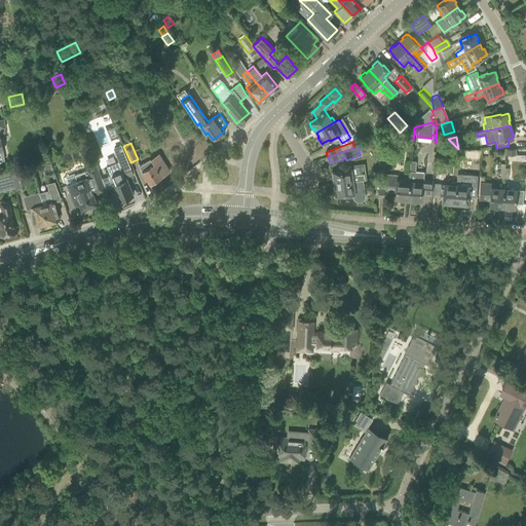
[(170,171),(163,162),(158,154),(140,165),(142,172),(149,184),(161,177),(161,176),(170,171)]
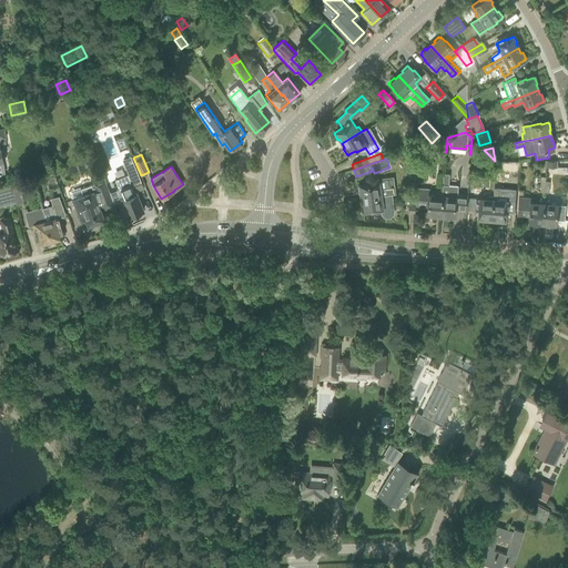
[(128,174),(114,180),(119,190),(118,191),(118,190),(117,190),(121,201),(122,201),(121,200),(123,199),(130,216),(131,215),(131,216),(138,214),(137,213),(143,211),(133,189),(142,185),(138,173),(129,176),(128,174)]
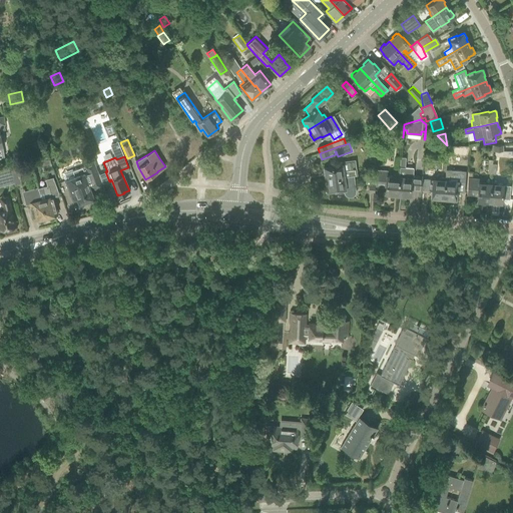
[(48,157),(40,159),(42,167),(51,165),(48,157)]
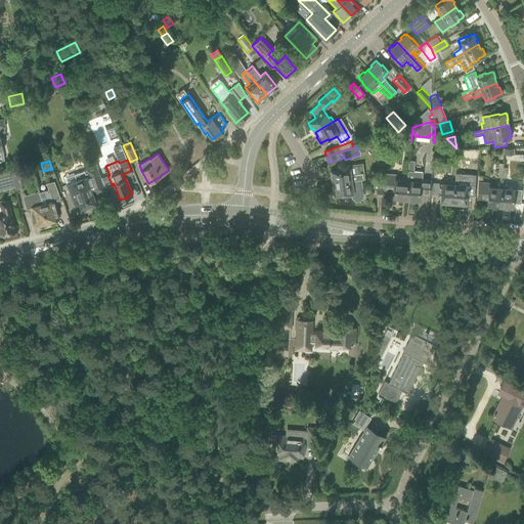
[(407,178),(405,199),(410,200),(410,201),(418,202),(418,200),(419,192),(430,193),(431,182),(431,181),(422,180),(422,172),(413,171),(413,161),(408,161),(408,171),(407,178)]
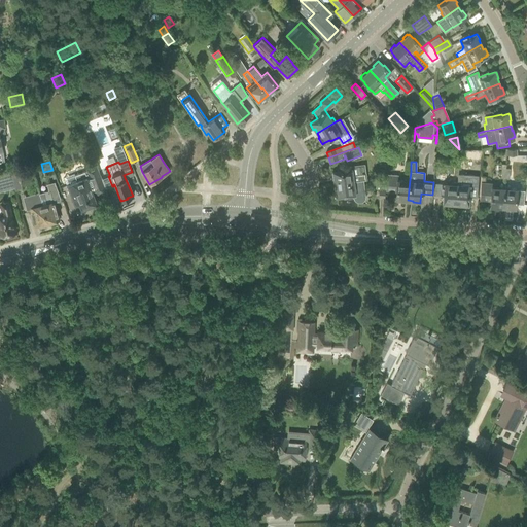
[(77,181),(67,185),(74,206),(79,204),(81,210),(83,209),(83,210),(90,208),(90,207),(92,206),(91,202),(95,201),(93,195),(95,194),(96,196),(106,191),(97,166),(86,169),(86,171),(75,176),(77,181)]
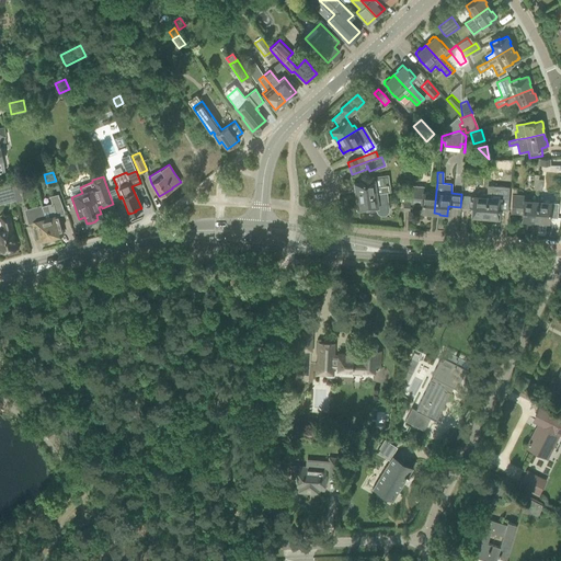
[(355,191),(356,196),(386,192),(389,191),(388,184),(384,185),(382,178),(367,180),(367,179),(362,180),(362,182),(354,183),(354,184),(353,184),(354,191),(355,191)]
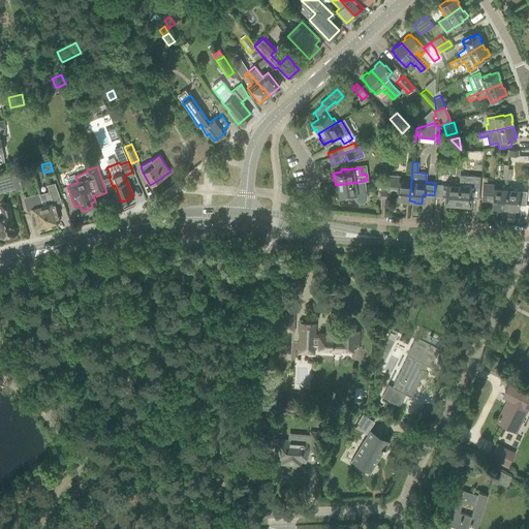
[(20,169),(10,172),(12,180),(14,189),(22,187),(20,182),(23,181),(20,169)]
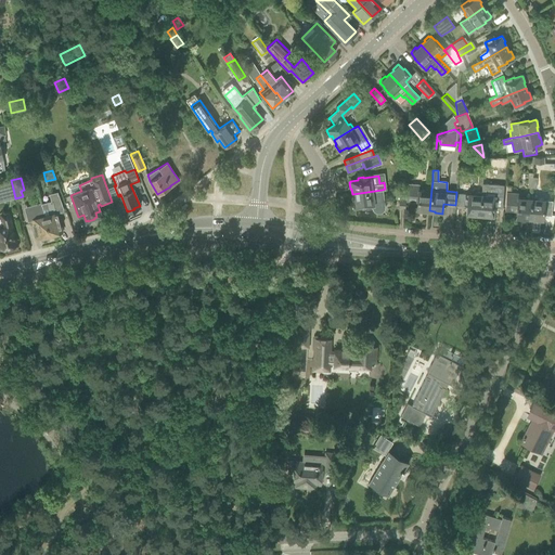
[(0,192),(13,189),(11,180),(0,182),(0,192)]
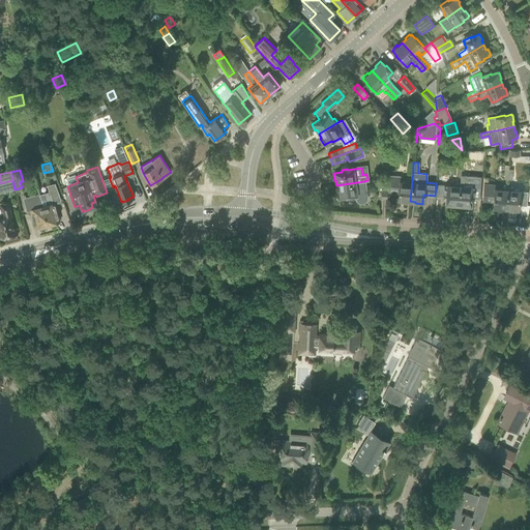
[(389,176),(388,184),(387,192),(399,193),(398,201),(399,201),(399,202),(406,203),(406,201),(410,201),(412,180),(407,179),(407,182),(400,182),(400,177),(389,176)]
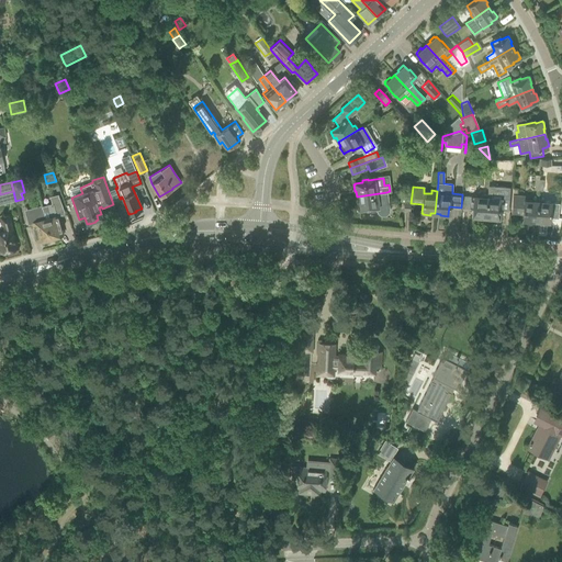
[(357,197),(358,201),(356,202),(357,209),(359,209),(359,210),(367,209),(367,211),(378,209),(379,213),(381,214),(384,215),(386,214),(388,212),(389,210),(388,205),(386,192),(357,197)]
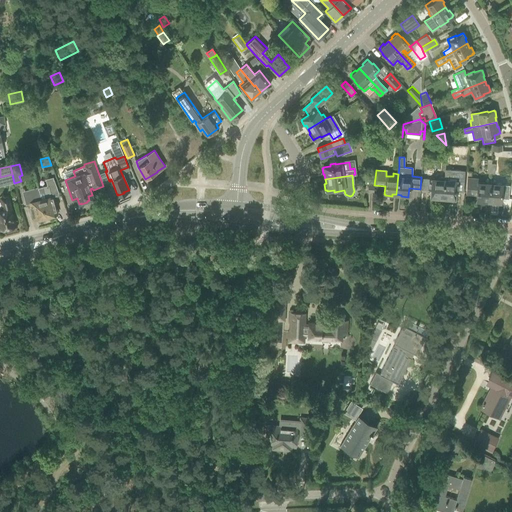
[(27,192),(23,192),(25,198),(26,203),(29,202),(34,220),(46,217),(57,214),(53,196),(59,195),(56,186),(53,177),(45,179),(47,186),(27,191),(27,192)]
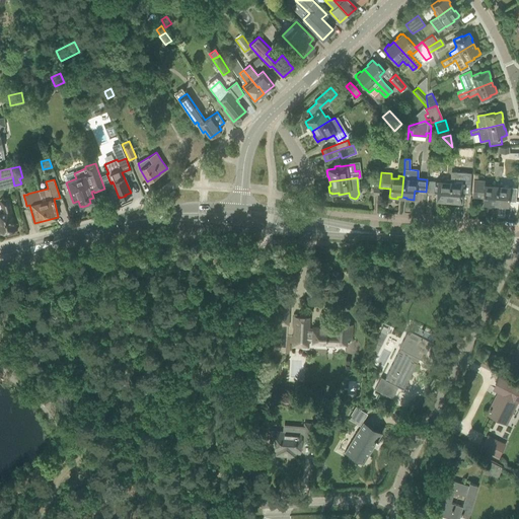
[(427,180),(426,192),(437,193),(436,200),(437,200),(437,202),(443,202),(444,201),(448,201),(450,179),(445,179),(444,182),(436,181),(427,180)]
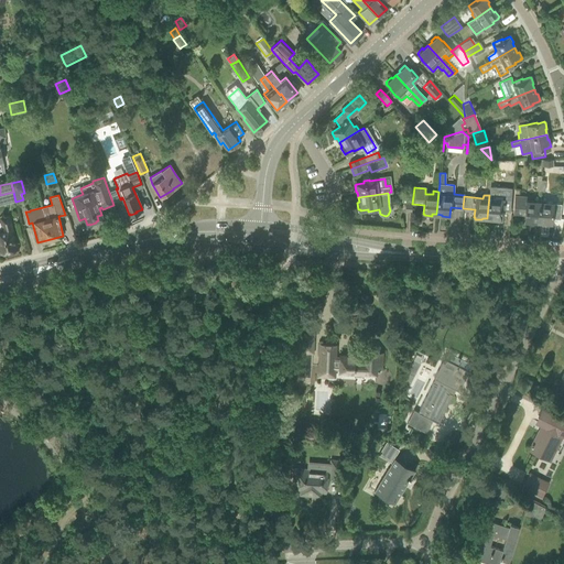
[(496,196),(489,195),(487,218),(492,218),(492,220),(500,220),(500,219),(501,212),(503,212),(505,199),(496,198),(496,196)]
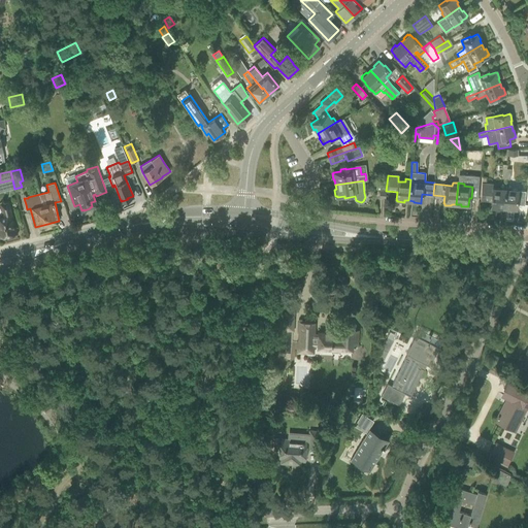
[(482,185),(482,187),(481,197),(490,198),(490,199),(492,199),(491,206),(492,206),(492,208),(498,208),(498,207),(503,207),(505,186),(482,185)]
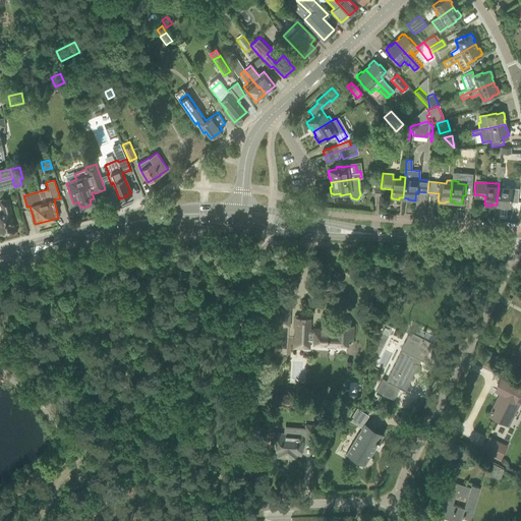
[(499,183),(497,205),(502,206),(502,207),(508,208),(509,206),(510,198),(512,198),(513,188),(504,187),(504,184),(499,183)]
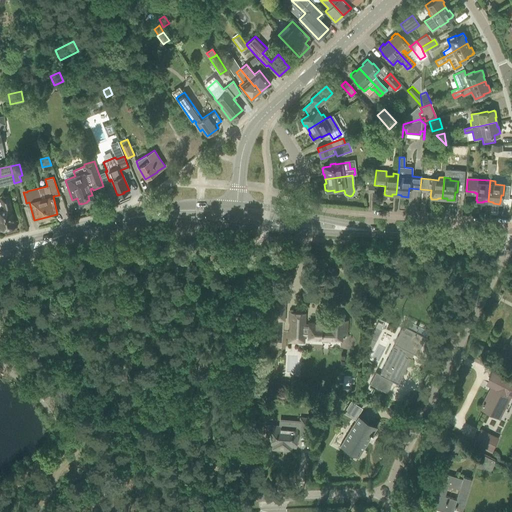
[(4,210),(0,210),(0,228),(0,229),(1,229),(3,230),(8,229),(8,227),(15,225),(7,197),(1,199),(4,210)]
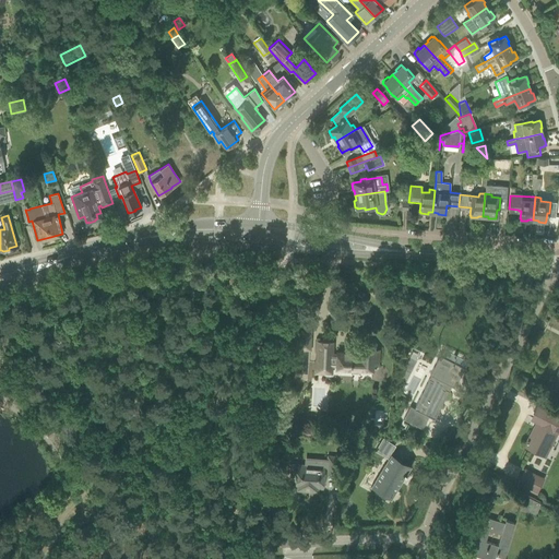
[(312,312),(306,311),(302,311),(300,349),(310,351),(312,312)]
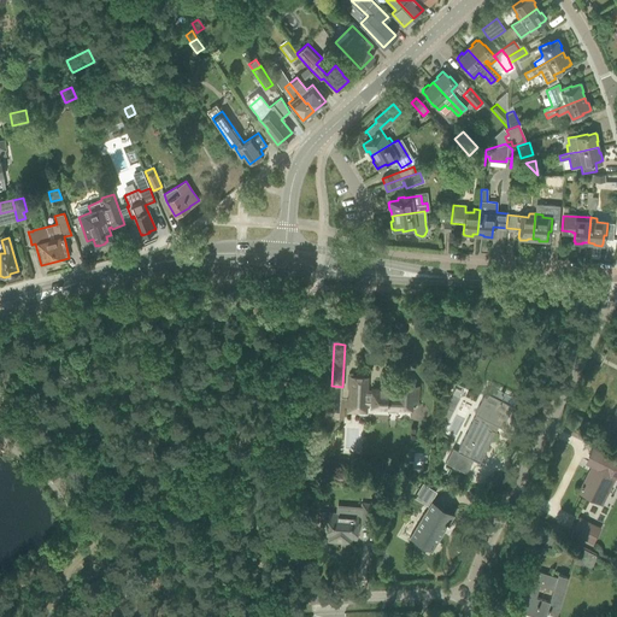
[(6,369),(0,371),(0,382),(3,389),(13,386),(6,369)]
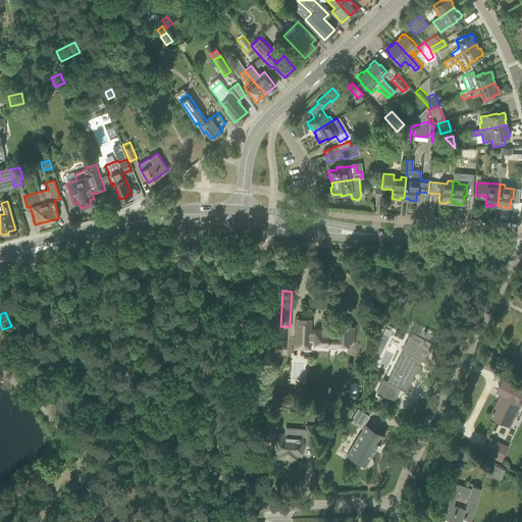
[(297,337),(295,337),(295,349),(301,349),(302,343),(310,343),(310,341),(315,342),(315,343),(329,344),(328,346),(337,347),(337,344),(348,345),(348,338),(353,338),(354,326),(337,325),(337,327),(328,327),(328,329),(316,328),(315,331),(310,330),(311,319),(308,319),(308,318),(306,317),(303,316),(300,317),(300,319),(296,318),(296,328),(297,328),(297,337)]
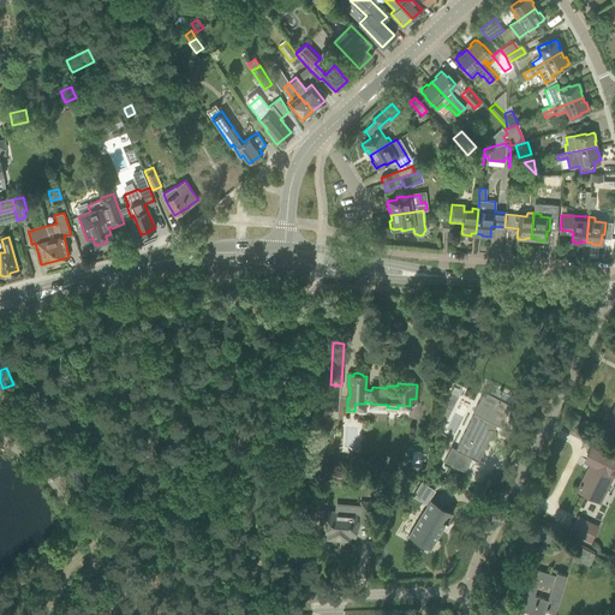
[(452,447),(447,458),(454,463),(460,452),(473,458),(476,460),(477,459),(476,458),(481,448),(485,451),(495,430),(493,429),(495,423),(497,424),(501,427),(512,405),(513,404),(512,404),(511,404),(487,392),(485,390),(475,412),(476,412),(479,415),(477,418),(473,417),(458,449),(452,447)]
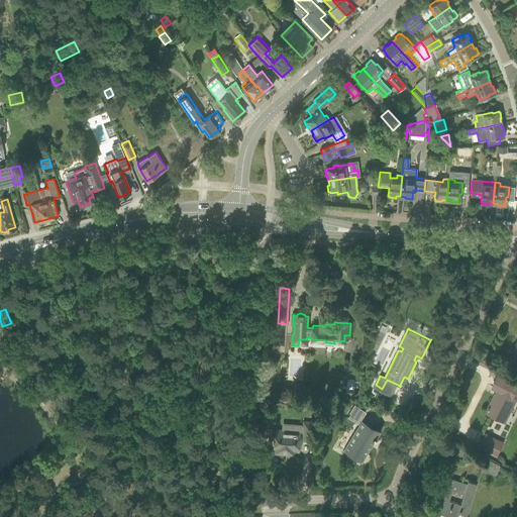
[(379,330),(374,340),(380,343),(385,333),(379,330)]
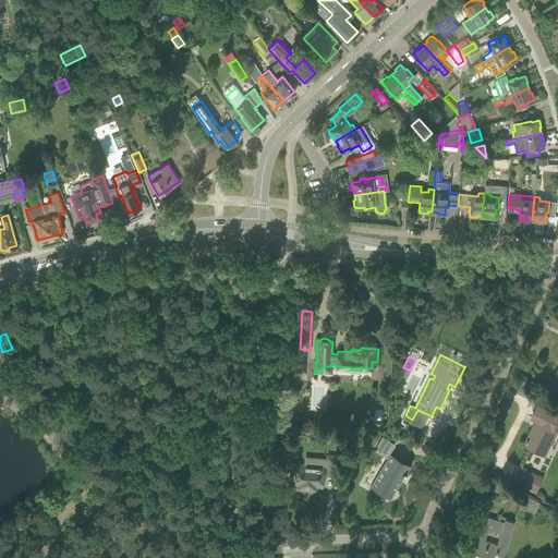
[(312,377),(311,410),(328,411),(328,378),(312,377)]
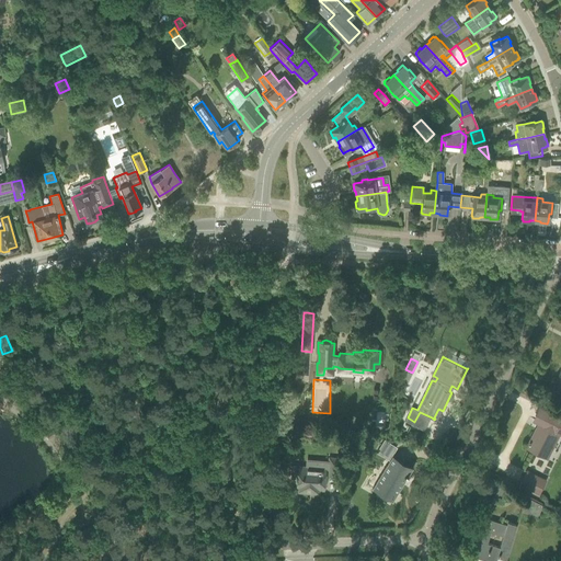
[(560,418),(552,413),(540,408),(535,419),(539,422),(528,444),(529,444),(527,447),(547,457),(560,432),(560,418)]
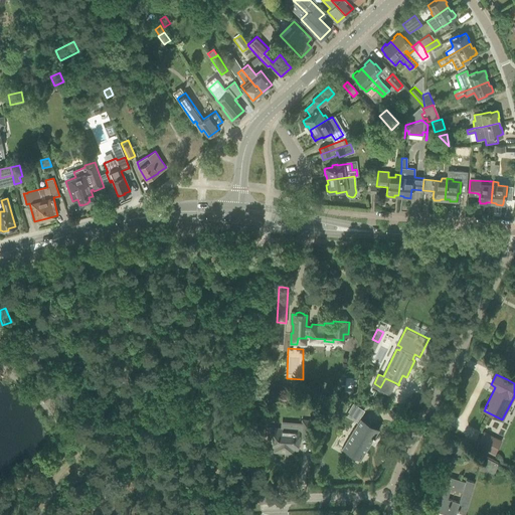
[(348,411),(348,412),(358,418),(358,417),(362,411),(352,405),(352,406),(353,406),(349,412),(348,411)]
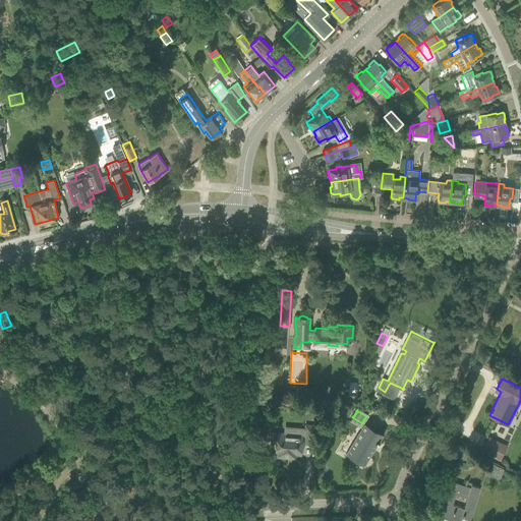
[(365,423),(346,454),(347,454),(364,465),(365,465),(385,435),(379,431),(365,423)]
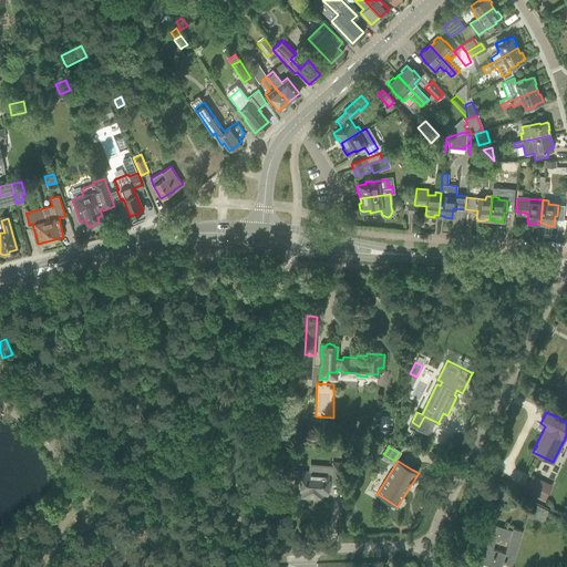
[(331,481),(331,482),(341,483),(342,463),(332,462),(332,466),(331,481)]
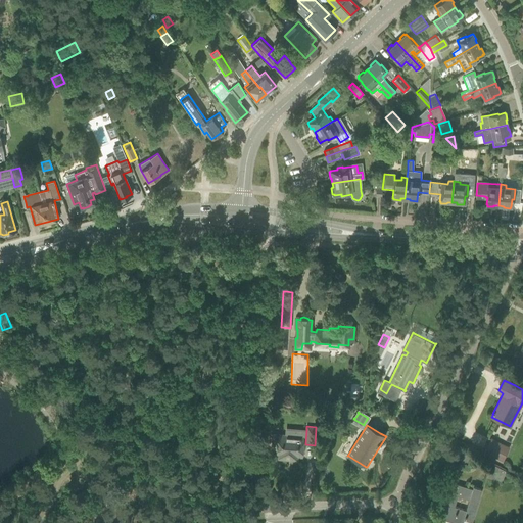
[(273,441),(272,453),(280,454),(280,458),(289,459),(290,454),(294,455),(294,456),(302,456),(303,443),(305,443),(306,430),(292,429),(291,436),(278,434),(277,441),(273,441)]
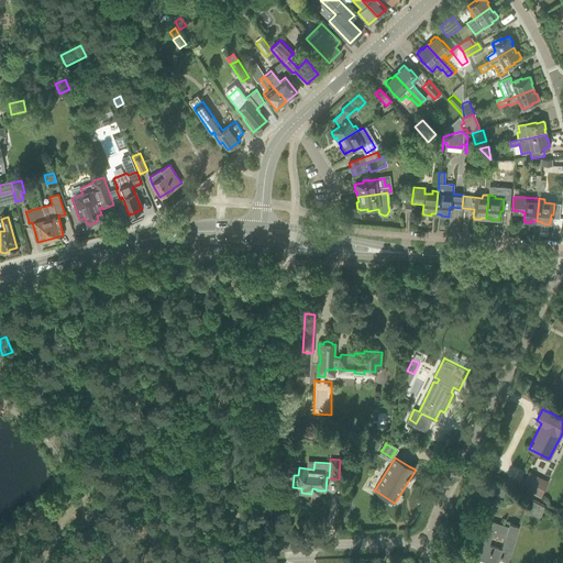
[(549,484),(541,479),(529,473),(522,486),(542,496),(549,484)]
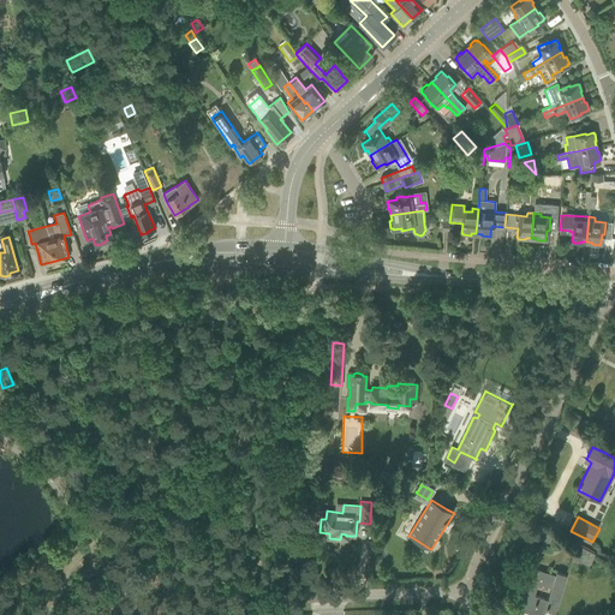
[(544,529),(538,539),(550,545),(556,535),(544,529)]
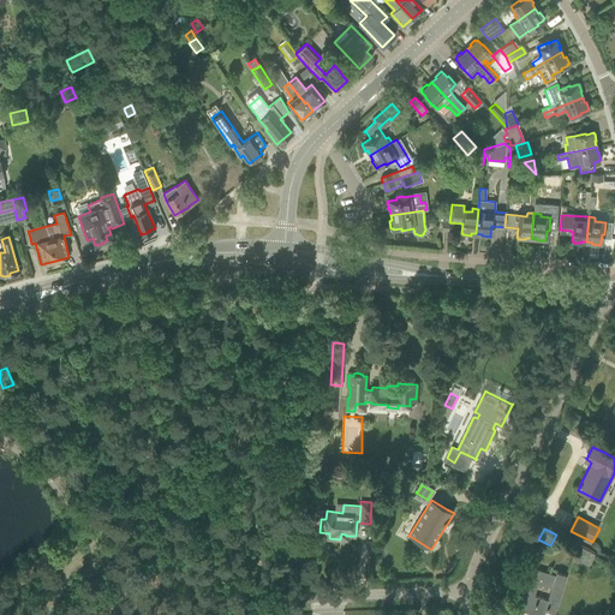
[(572,557),(590,566),(595,554),(578,545),(572,557)]
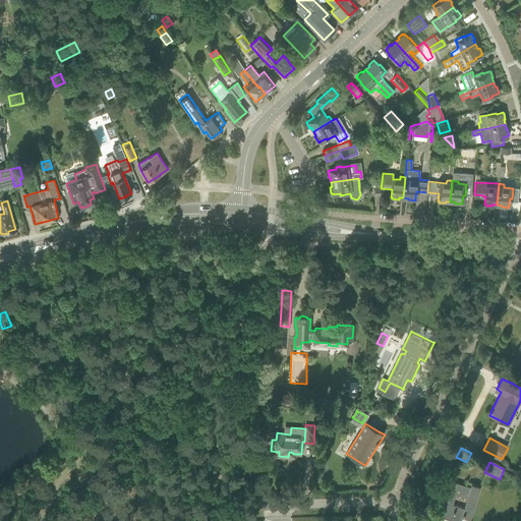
[(453,514),(470,519),(479,486),(471,484),(470,487),(459,484),(450,481),(441,513),(453,517),(453,514)]
